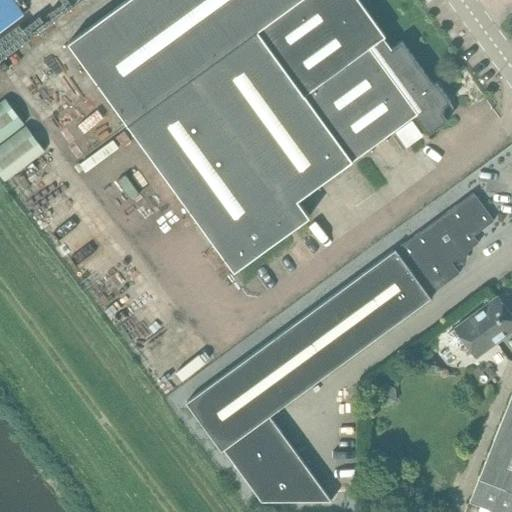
[(12,0),(0,0),(0,28),(21,12),(12,0)]
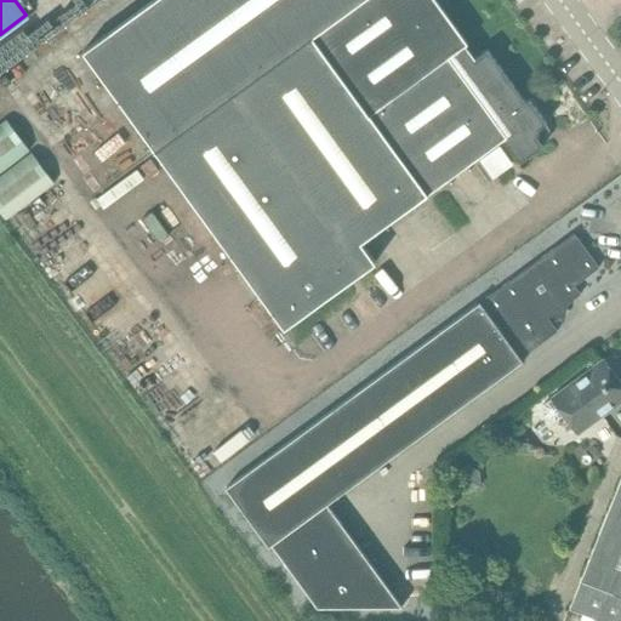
[(476,60),(465,45),(467,44),(434,0),(153,0),(83,52),(284,328),(375,262),(360,241),(427,194),(505,138),(520,160),(545,144),(539,136),(541,126),(548,121),(531,98),(528,101),(489,47),(476,60)]
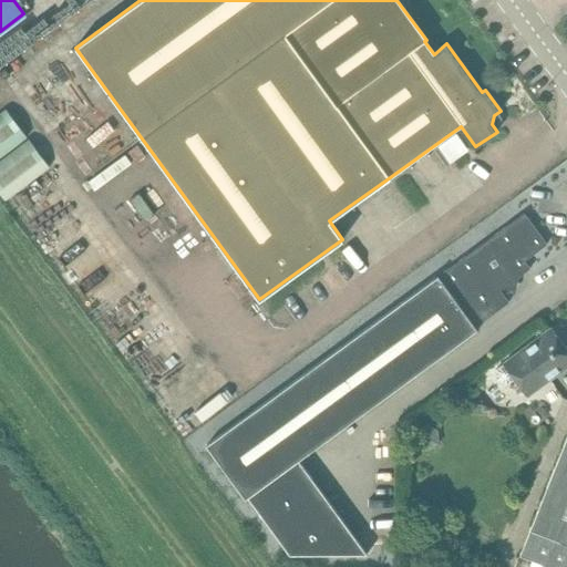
[(475,327),(508,302),(501,291),(503,289),(513,290),(514,280),(531,269),(525,261),(547,245),(524,214),(205,446),(246,503),(249,500),(289,555),(366,554),(299,463),(478,330),(475,327)]
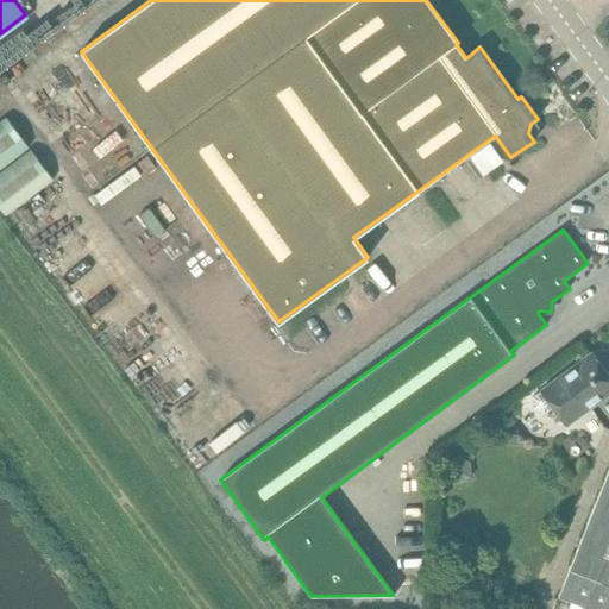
[(540,393),(532,399),(533,409),(544,414),(552,408),(565,426),(566,426),(600,401),(608,394),(608,375),(598,359),(601,357),(596,351),(592,353),(540,391),(540,393)]
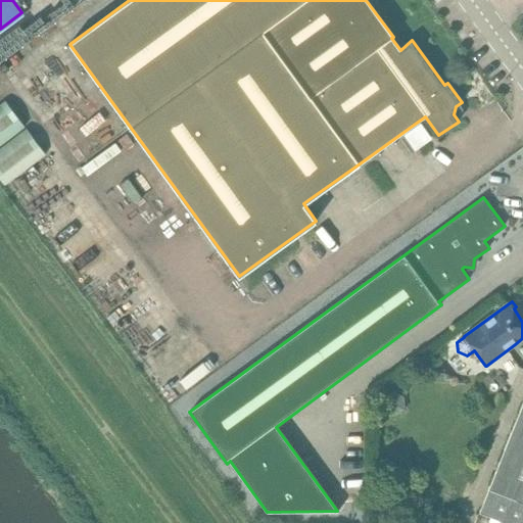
[(522,522),(522,403),(479,512),(507,522),(522,522)]
